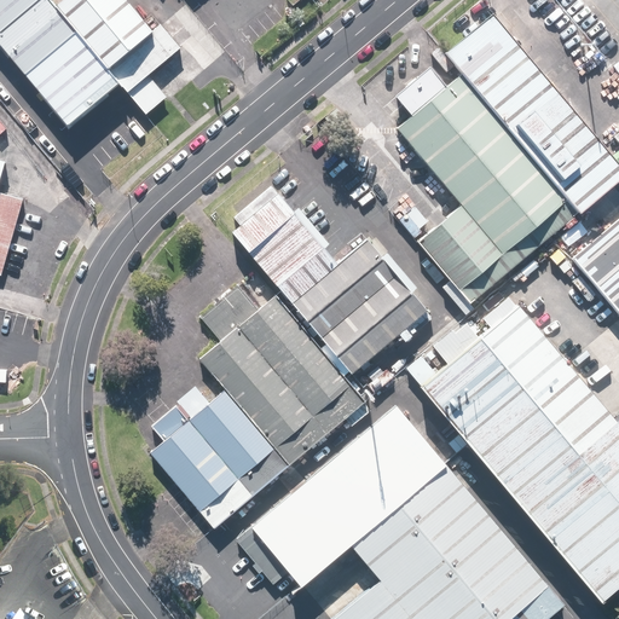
[(0,0),(0,42),(69,126),(122,82),(59,6),(53,0),(0,0)]
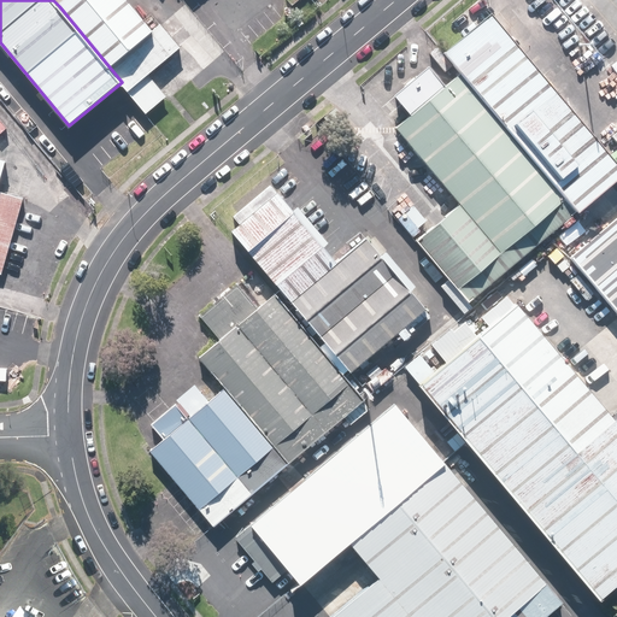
[(66,0),(59,6),(122,82),(147,113),(165,98),(148,76),(175,54),(129,0),(66,0)]
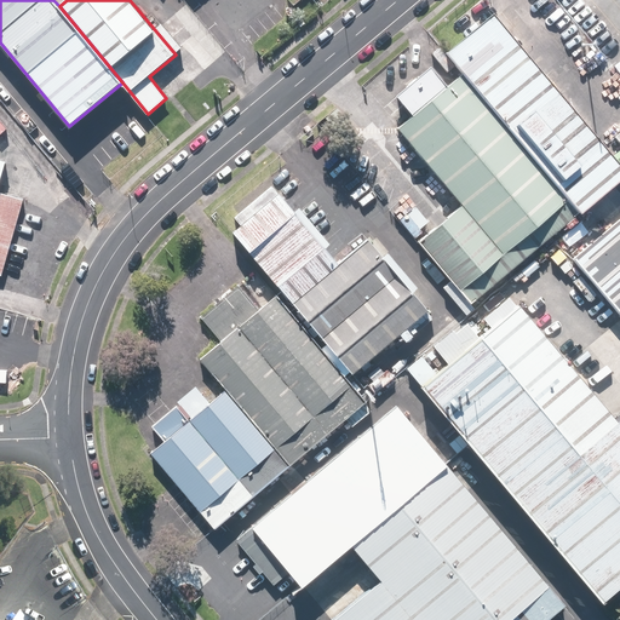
[(619,179),(619,166),(493,13),(446,52),(463,74),(569,201),(580,214),(619,179)]
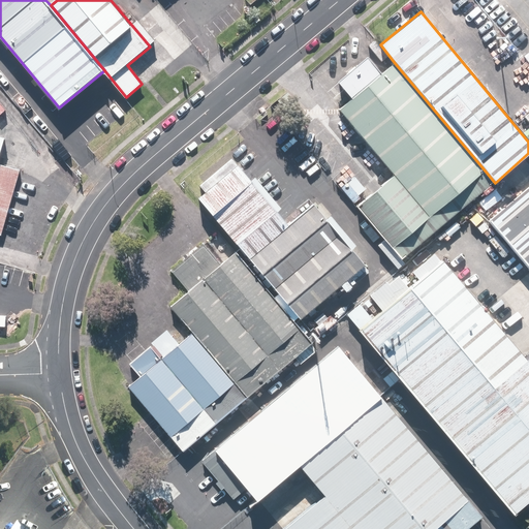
[(430,217),(486,172),(395,63),(381,74),(368,59),(339,83),(352,99),(340,109),(396,176),(430,217)]
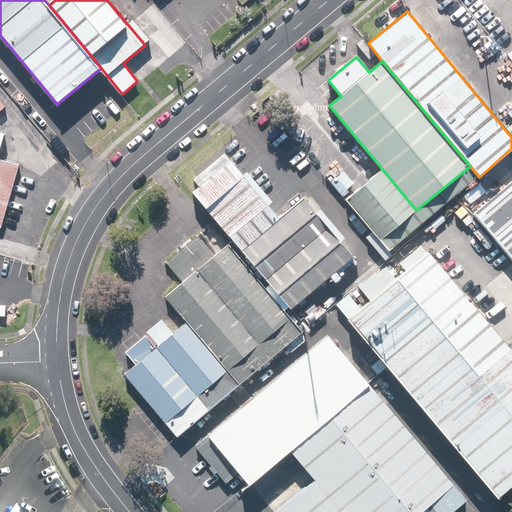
[(0,123),(0,227),(2,228),(19,165),(0,159),(0,151),(7,126),(0,123)]
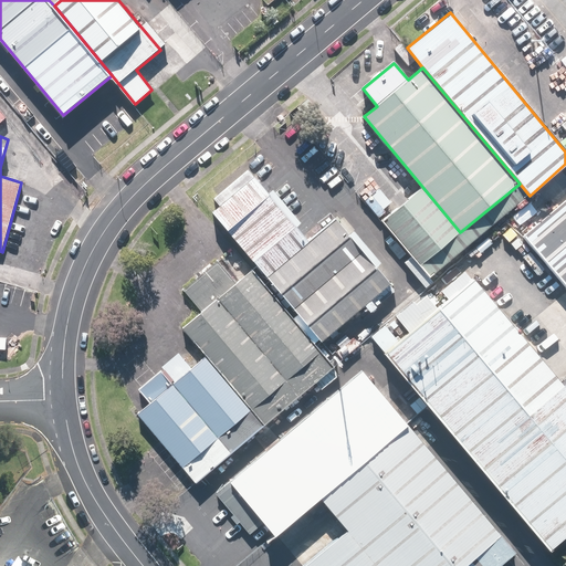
[(255,176),(212,211),(266,276),(310,240),(255,176)]
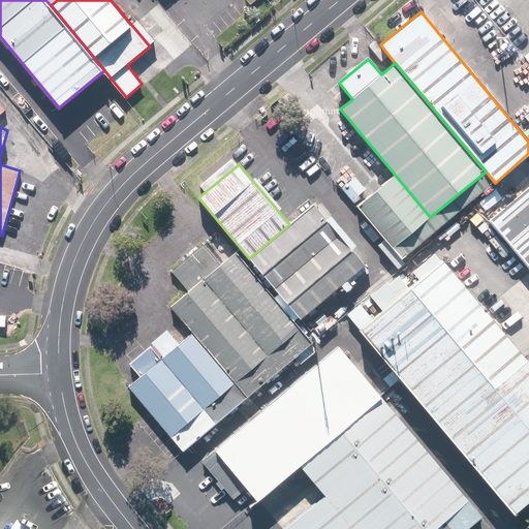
[(430,217),(393,248),(402,259),(495,183),(486,172),(430,217)]
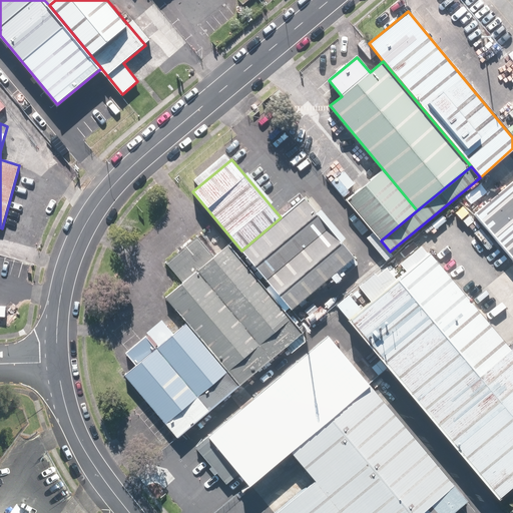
[(381,240),(417,210),(384,170),(348,200),(381,240)]
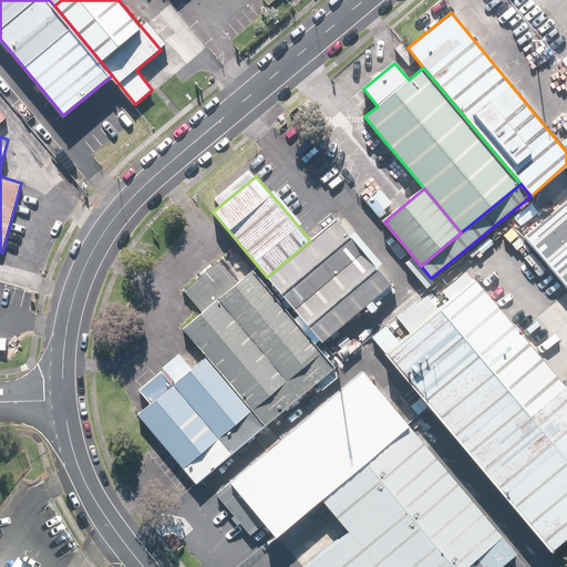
[(566,199),(523,237),(566,289),(566,199)]
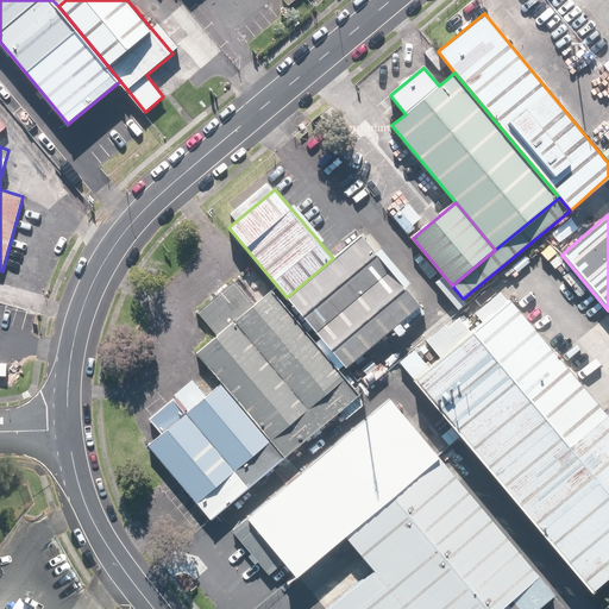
[(420,306),(362,236),(287,297),(345,368),(420,306)]
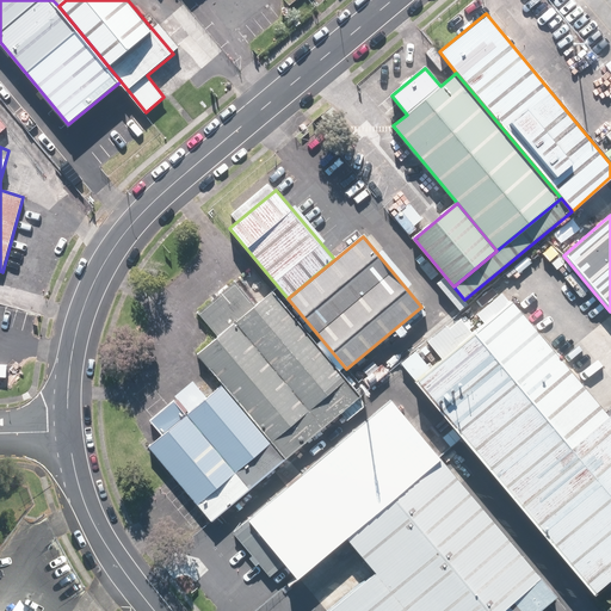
[(362,396),(275,291),(257,307),(236,282),(198,314),(218,338),(199,353),(224,383),(287,458),(362,396)]
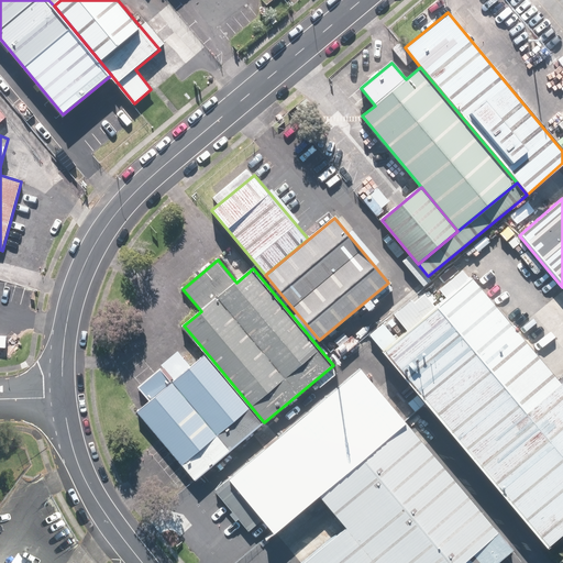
[(387,348),(549,542),(562,530),(562,379),(560,383),(472,277),(387,348)]
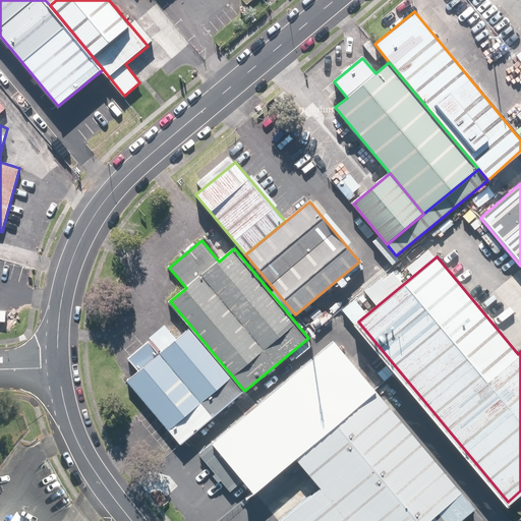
[(181,443),(244,391),(191,327),(127,380),(181,443)]
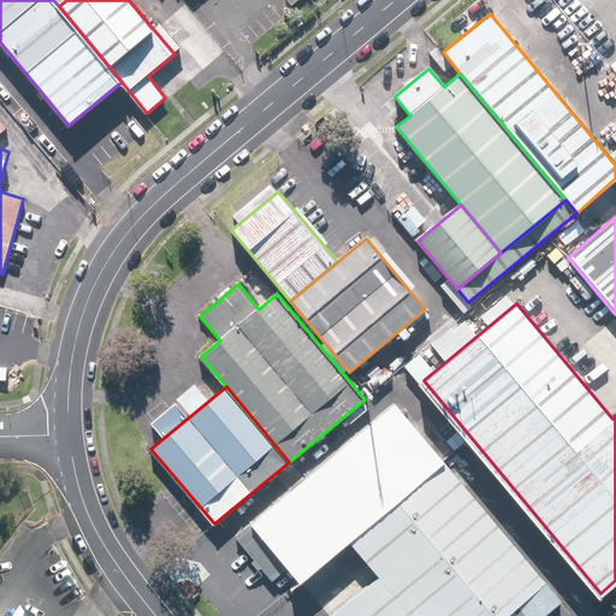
[(443,461),(395,403),(250,521),(300,579),(349,538),(443,461)]
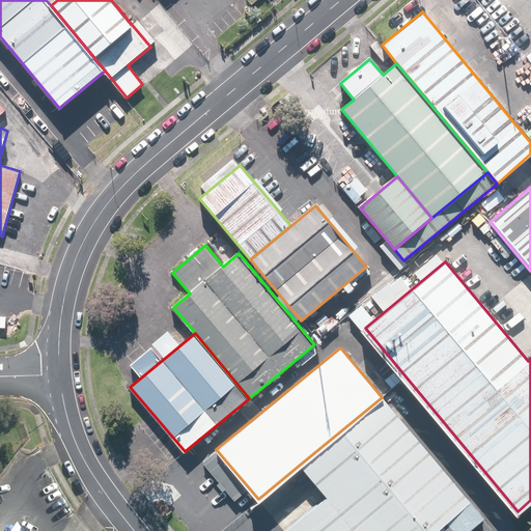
[(435,530),(470,502),(382,397),(301,464),(328,496),(285,530),(435,530)]
